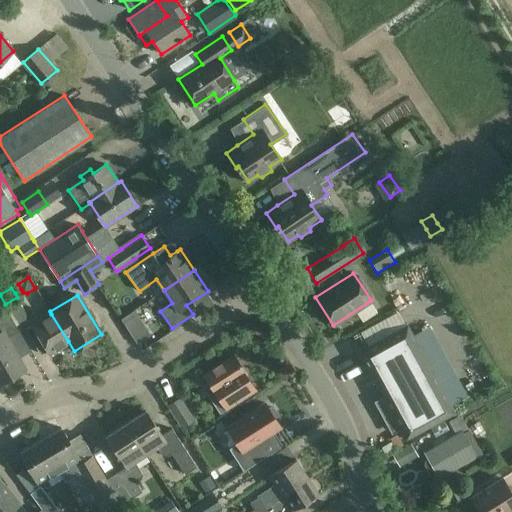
[(28,316),(18,299),(8,305),(18,322),(28,316)]
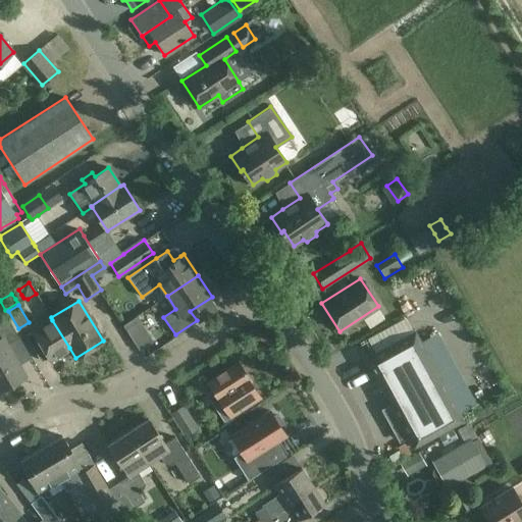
[(357,341),(405,319),(399,307),(352,328),(357,341)]
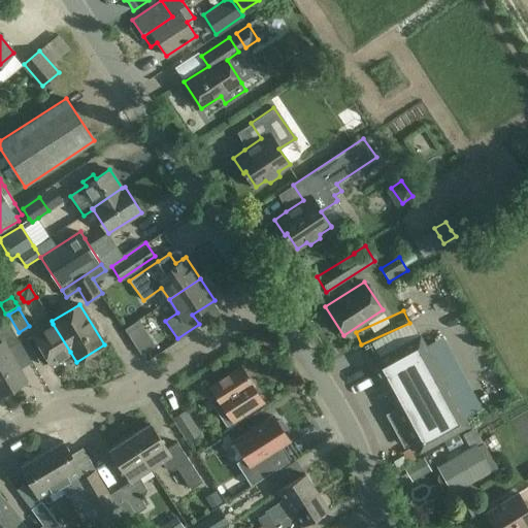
[(0,395),(27,381),(7,348),(21,339),(6,315),(0,318),(0,395)]
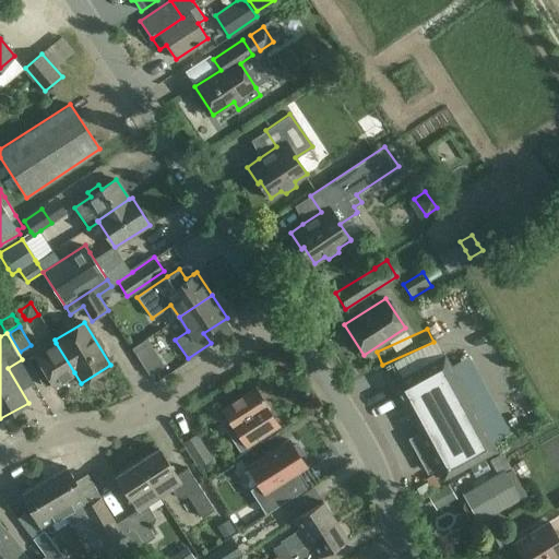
[(45,385),(51,381),(54,385),(74,372),(56,343),(30,359),(45,385)]
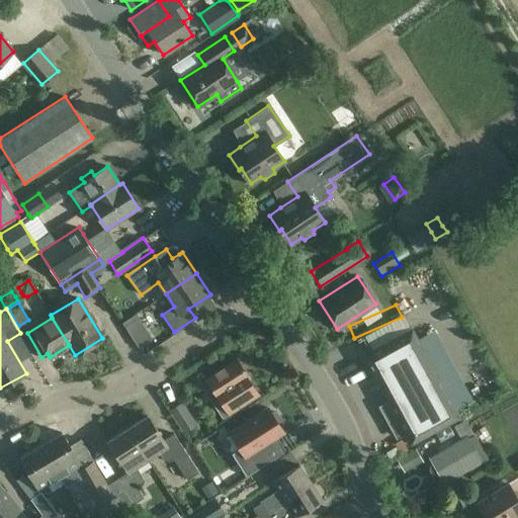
[(123,325),(128,332),(138,326),(133,319),(123,325)]
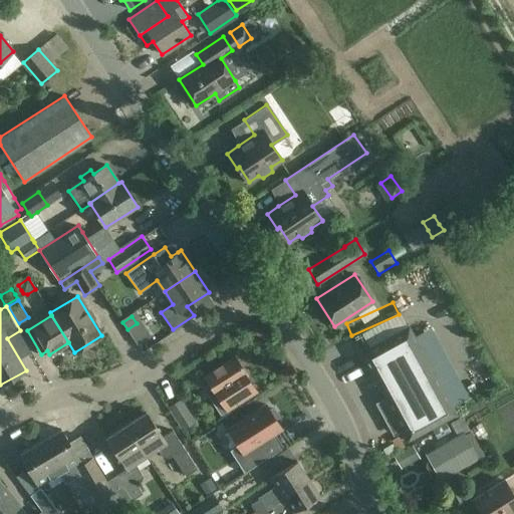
[(456,414),(409,326),(358,353),(367,370),(368,369),(384,398),(382,399),(407,441),(456,414)]
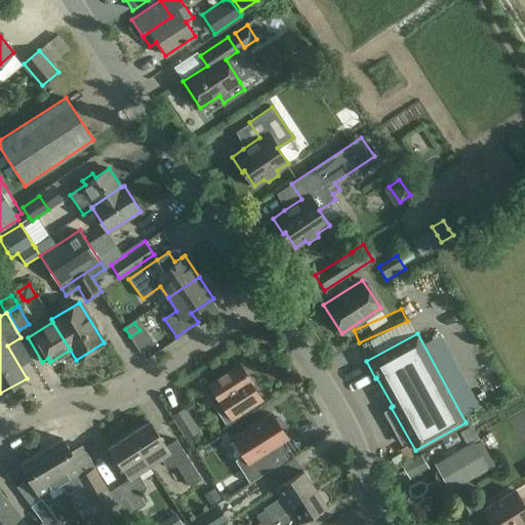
[(348,354),(360,345),(353,334),(339,344),(348,354)]
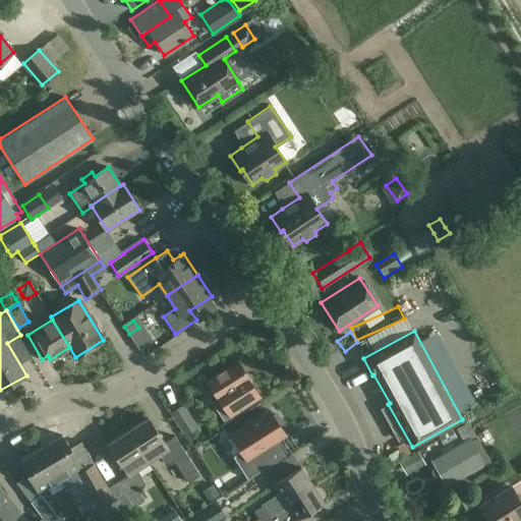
[(247,382),(250,380),(238,361),(209,382),(220,399),(214,403),(226,420),(261,397),(253,387),(251,388),(247,382)]
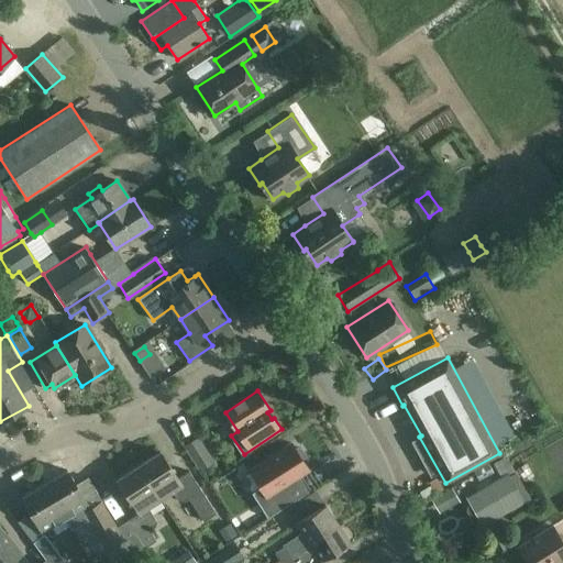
[(212,461),(198,435),(184,444),(199,468),(212,461)]
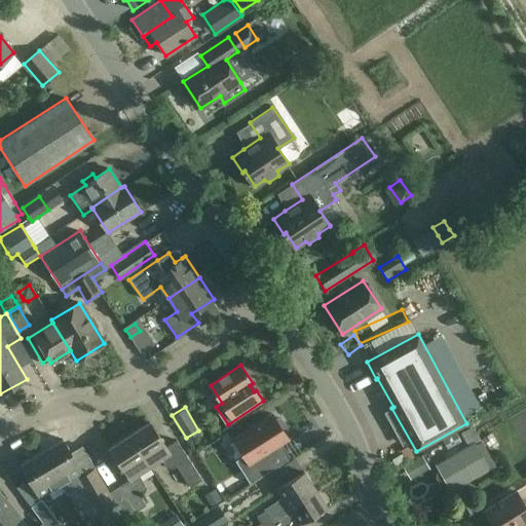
[(276,419),(272,414),(234,439),(245,455),(236,460),(251,483),(272,470),(265,459),(278,451),(275,446),(288,438),(285,433),(287,430),(288,427),(283,418),(278,418),(276,419)]
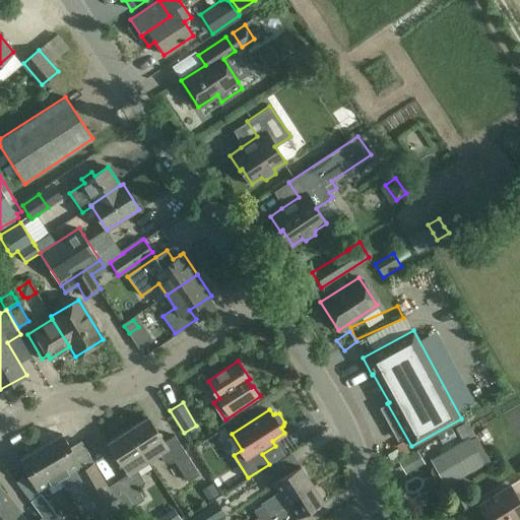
[(175,434),(164,441),(147,417),(128,430),(148,462),(160,454),(165,460),(170,461),(174,458),(188,479),(199,472),(175,434)]
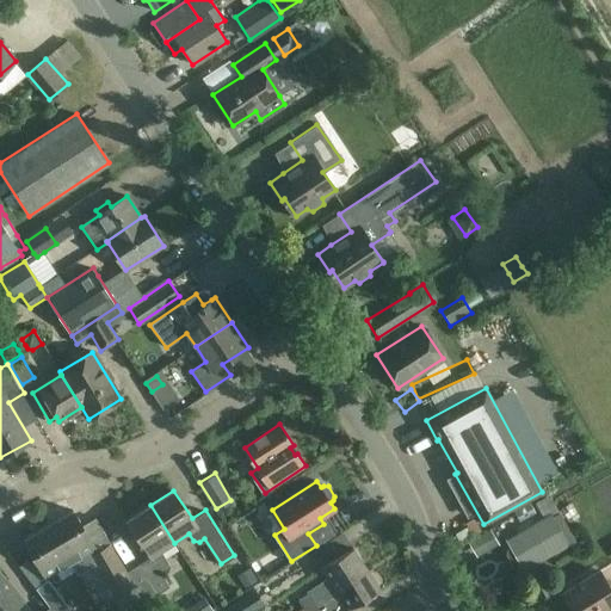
[(536,503),(545,520),(508,542),(512,548),(507,550),(506,554),(511,563),(514,565),(519,561),(523,567),(551,551),(554,554),(575,541),(549,495),(536,503)]
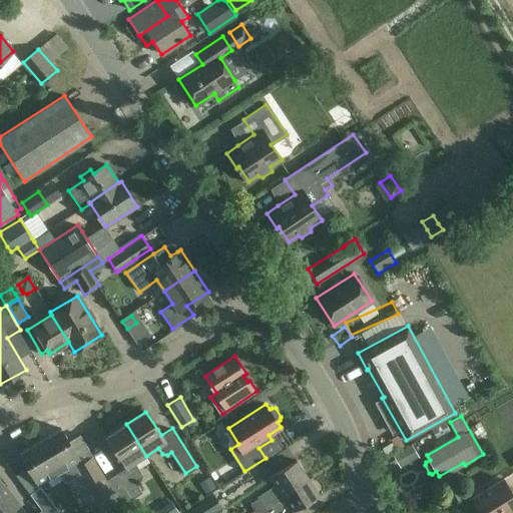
[(436,438),(449,430),(445,422),(431,430),(436,438)]
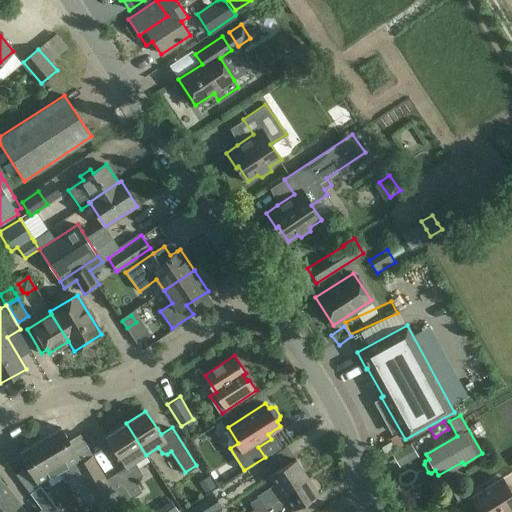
[(485,433),(479,422),(470,427),(476,438),(485,433)]
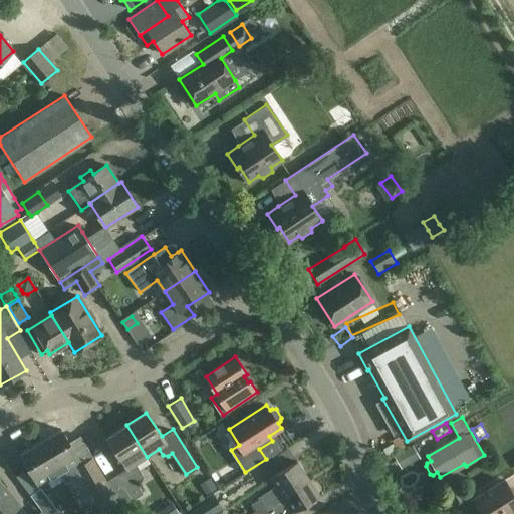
[(117,475),(107,482),(113,492),(120,504),(122,507),(134,500),(144,494),(136,482),(144,477),(136,464),(147,457),(126,425),(107,438),(127,469),(117,475)]
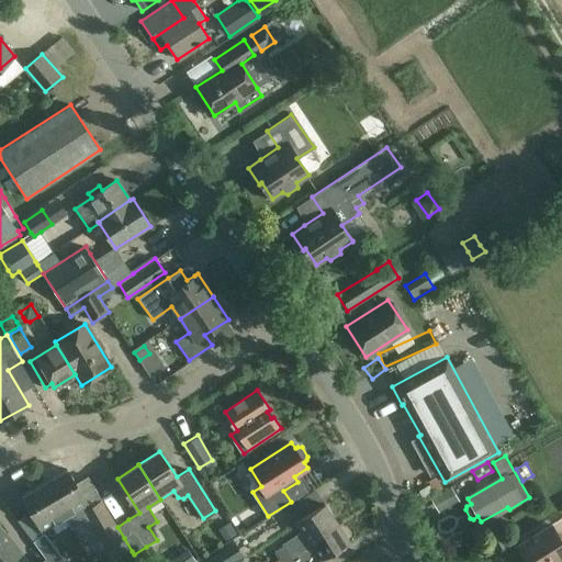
[(64,517),(87,504),(67,470),(44,483),(64,517)]
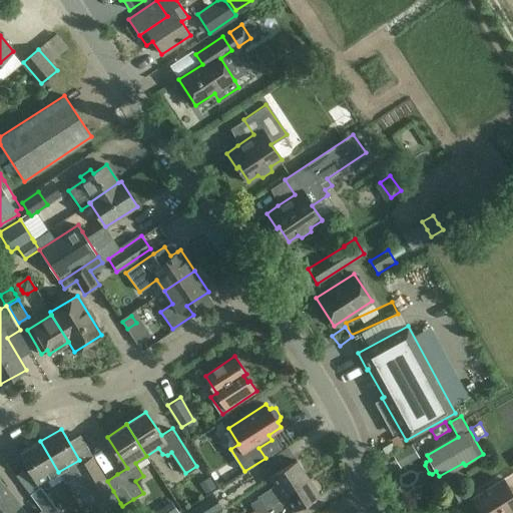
[(40,441),(20,453),(38,484),(58,472),(40,441)]
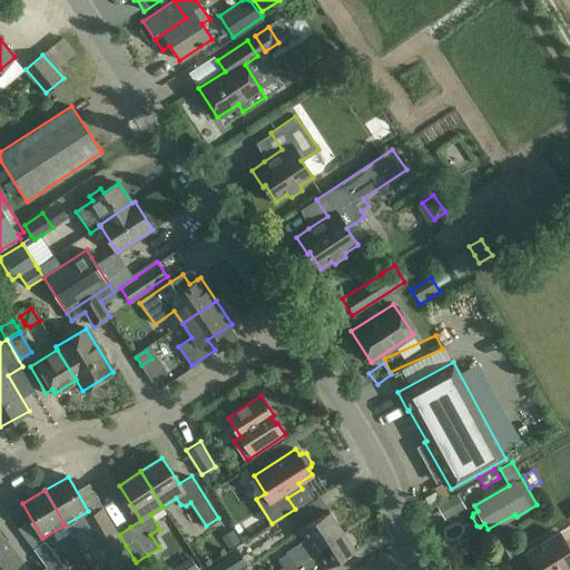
[(90,514),(95,523),(112,553),(126,546),(119,534),(104,507),(90,514)]
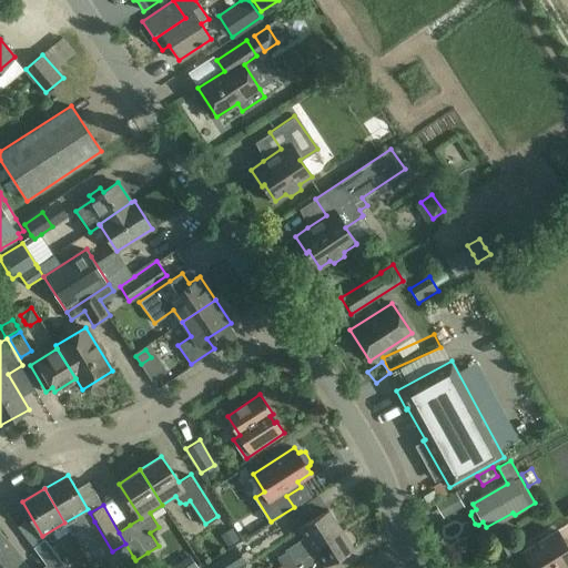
[(304,536),(286,548),(287,549),(293,558),(341,527),(328,508),(298,527),(304,536)]
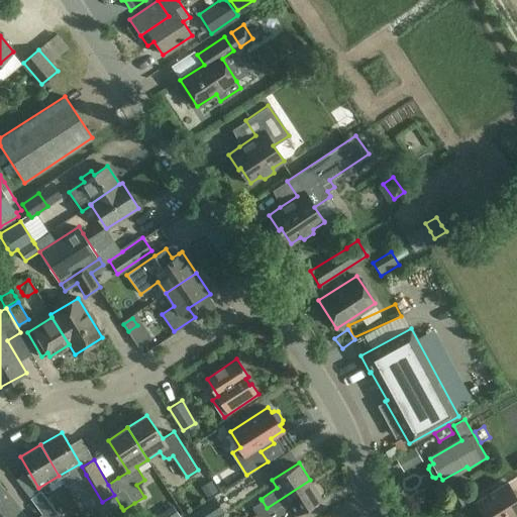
[(310,480),(267,508),(271,514),(272,516),(274,516),(284,511),(284,510),(289,506),(294,515),(321,497),(310,480)]
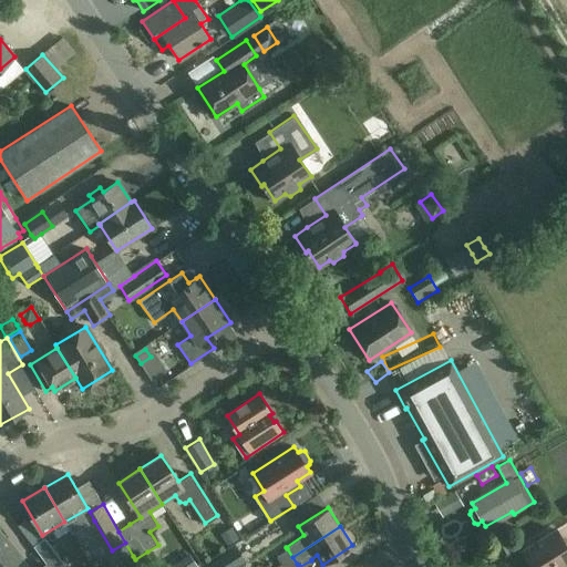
[(239,537),(232,527),(220,534),(227,545),(239,537)]
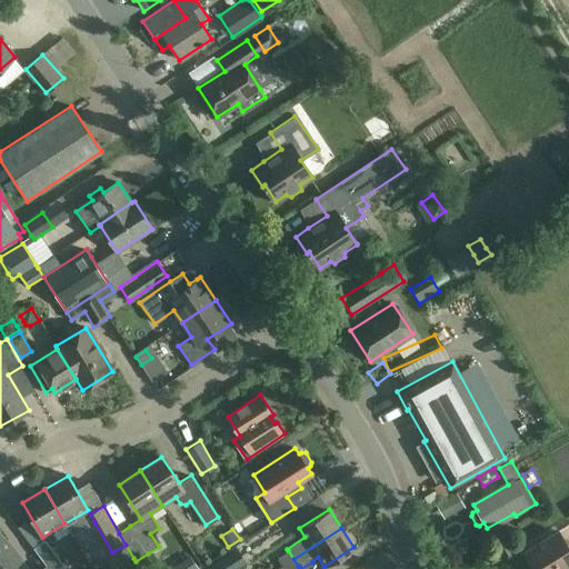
[(560,568),(568,565),(568,549),(558,531),(523,552),(533,568),(560,568)]
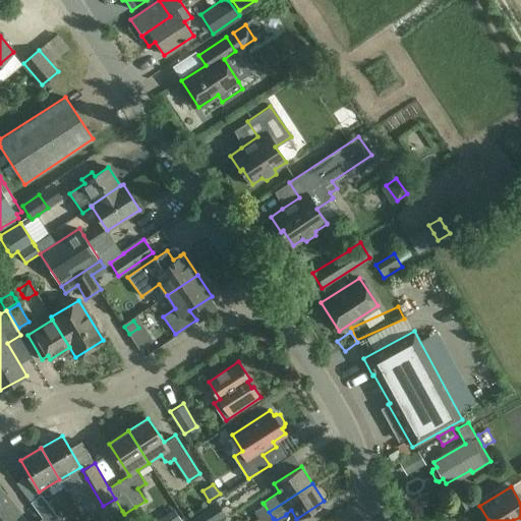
[(0,520),(8,520),(20,512),(11,501),(10,502),(0,488),(0,520)]
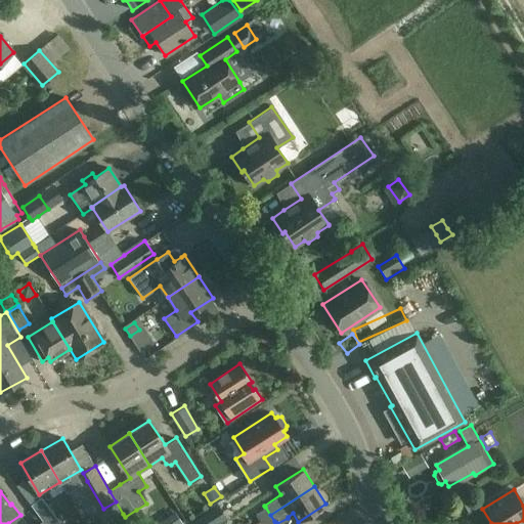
[(41,520),(44,523),(60,523),(41,498),(32,505),(43,519),(41,520)]
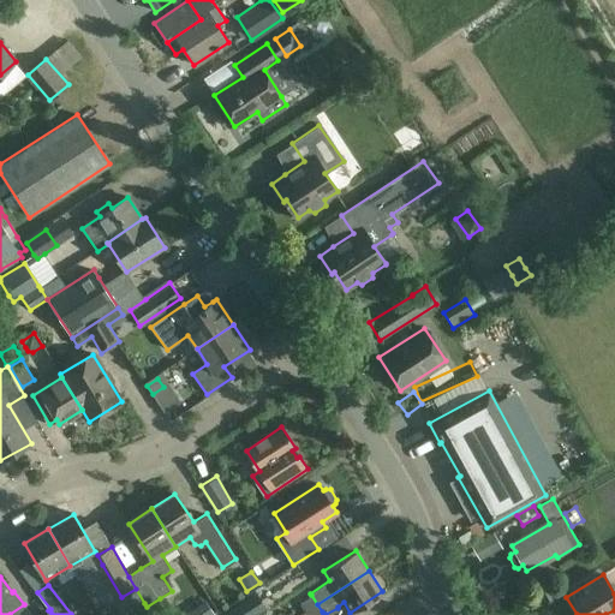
[(256,590),(219,614),(254,614),(267,607),(256,590)]
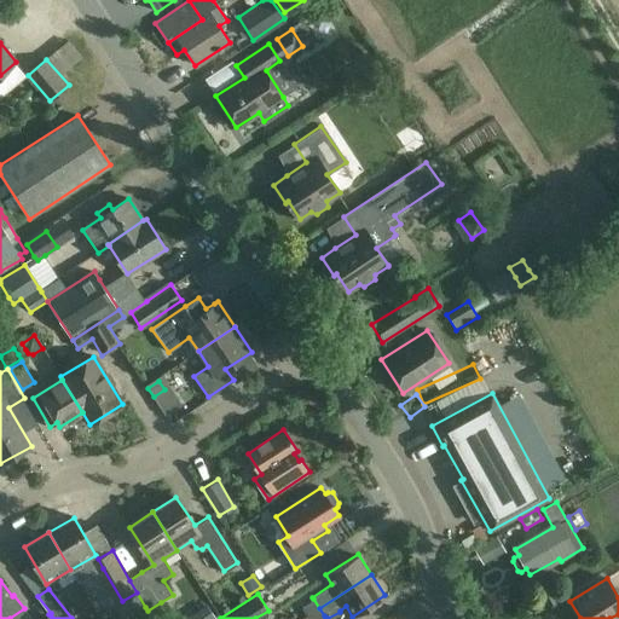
[(319,608),(313,599),(301,606),(307,615),(319,608)]
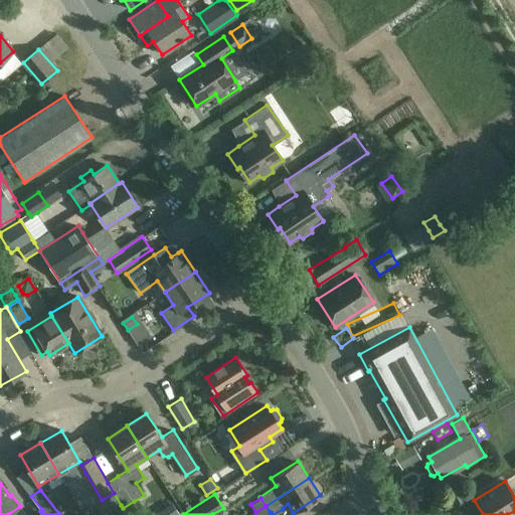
[(179,514),(172,503),(154,514),(179,514)]
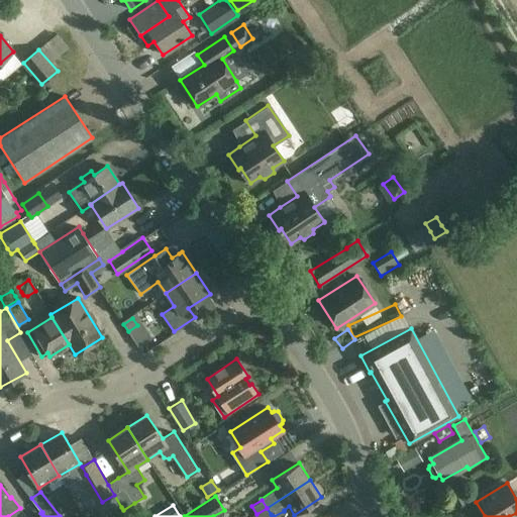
[(126,516),(121,507),(110,514),(111,516),(126,516)]
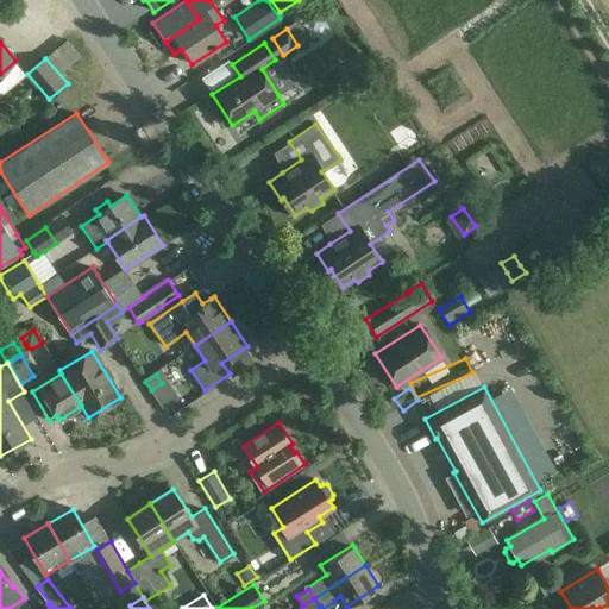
[(314,598),(302,606),(303,608),(313,608),(319,606),(314,598)]
